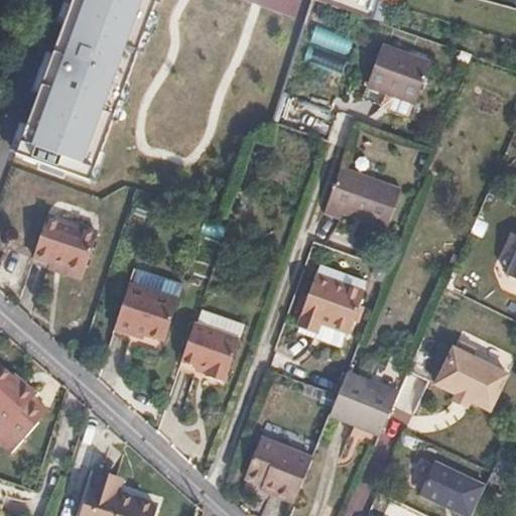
[(333,0),(375,13),(379,0),(73,0),(23,150),(107,174),(168,0),(333,0)]
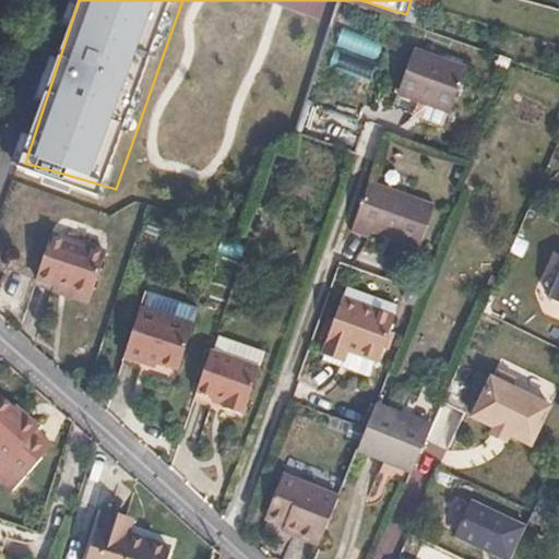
[(334,45),(367,56),(371,40),(339,30),(334,45)]
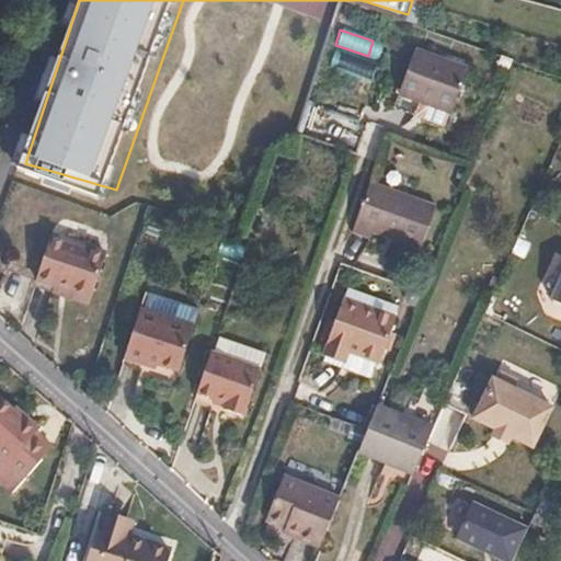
[(456,110),(470,66),(418,48),(402,92),(456,110)]
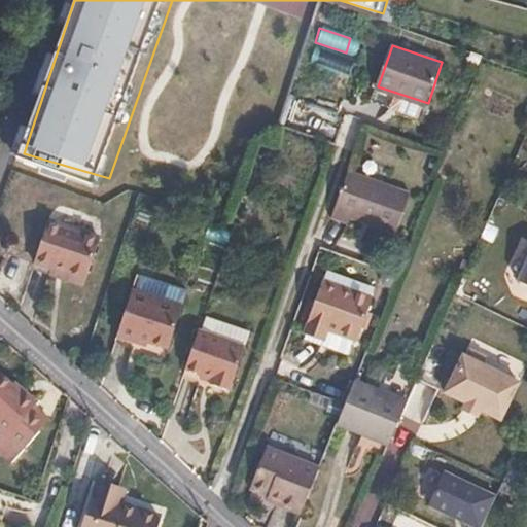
[(410,194),(349,170),(331,217),(339,219),(340,214),(395,235),(410,194)]
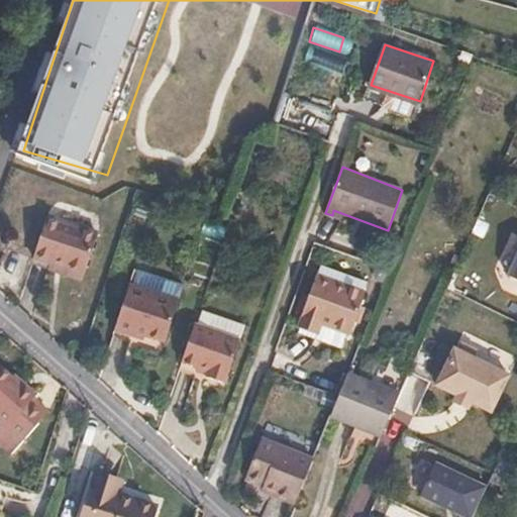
[(80,289),(94,244),(44,229),(32,269),(61,278),(60,282),(80,289)]
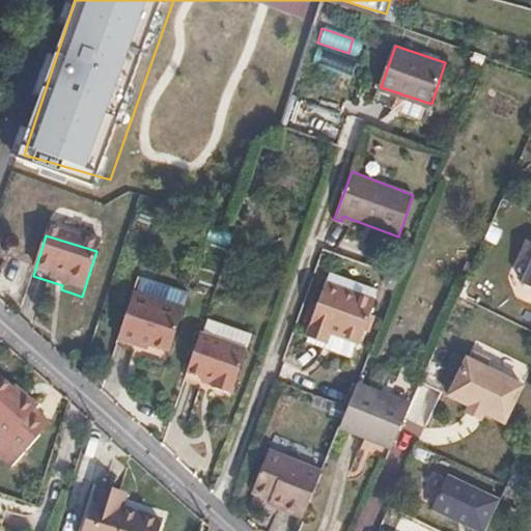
[(530,262),(522,283),(530,286),(530,262)]
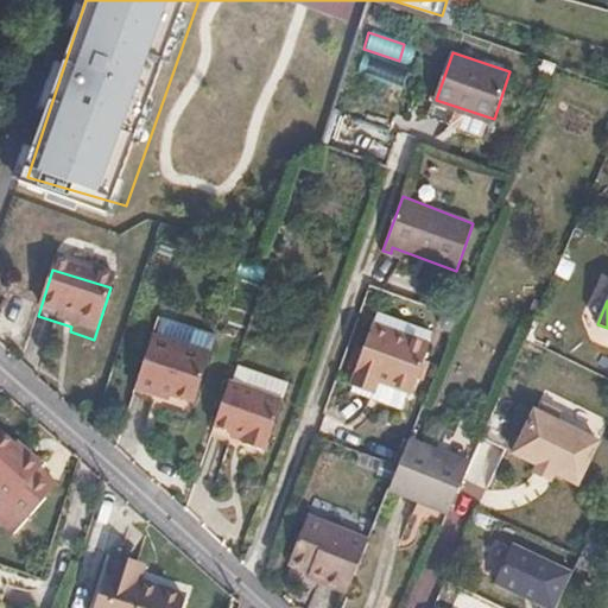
[(354,382),(382,392),(381,400),(405,407),(410,388),(415,388),(428,340),(373,323),(354,382)]
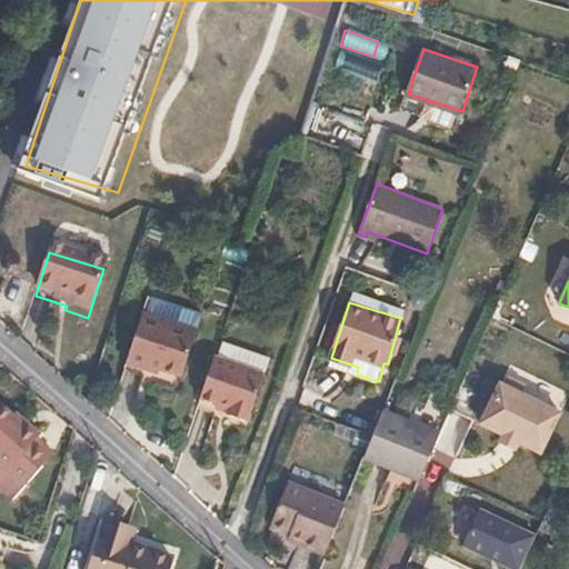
[(142,308),(126,360),(146,366),(148,359),(183,371),(197,327),(142,308)]
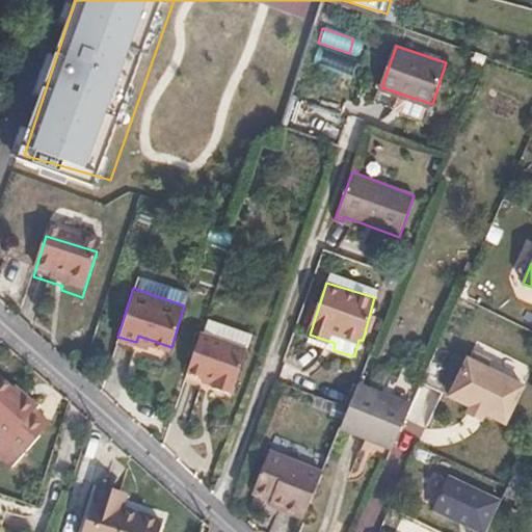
[(221,324),(208,320),(204,335),(217,339),(221,324)]
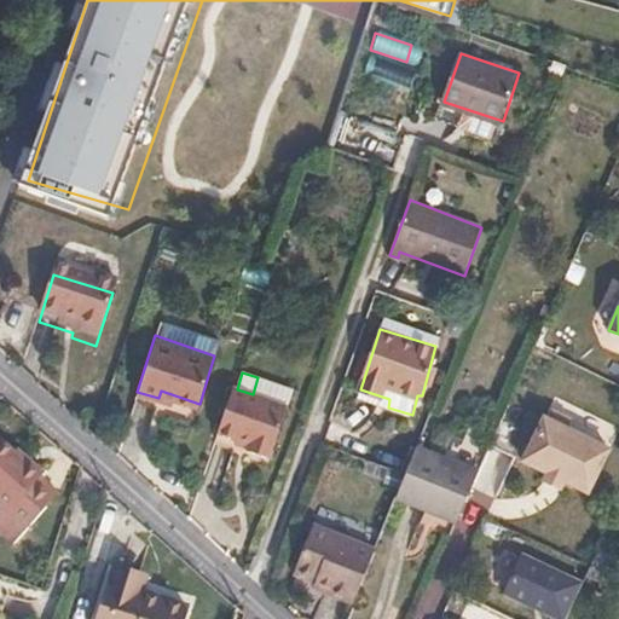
[(235,388),(219,433),(253,441),(250,450),(273,456),(288,405),(283,404),(288,387),(258,377),(253,394),(237,389),(235,388)]
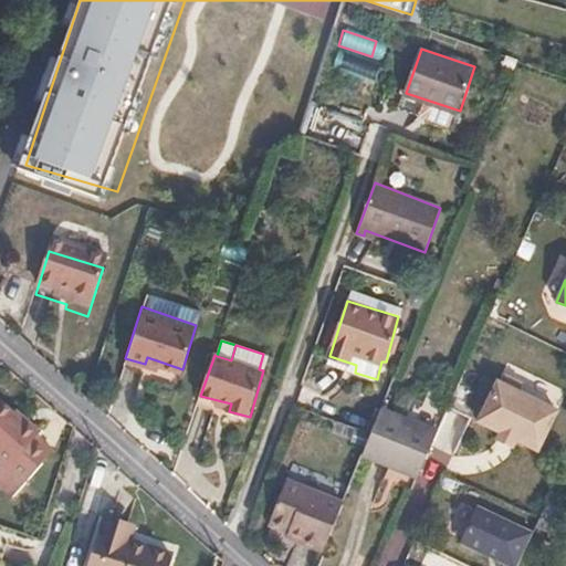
[(537,442),(556,402),(519,385),(521,376),(505,369),(499,375),(495,375),(478,413),(498,423),(494,431),(514,441),(517,433),(537,442)]
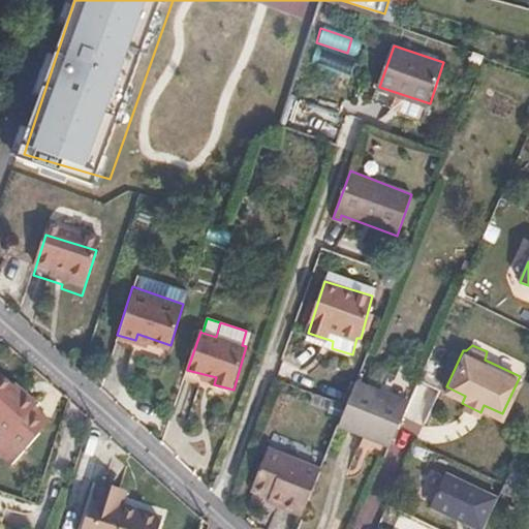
[(13,384),(0,370),(0,460),(1,461),(42,415),(27,401),(34,394),(19,379),(13,384)]
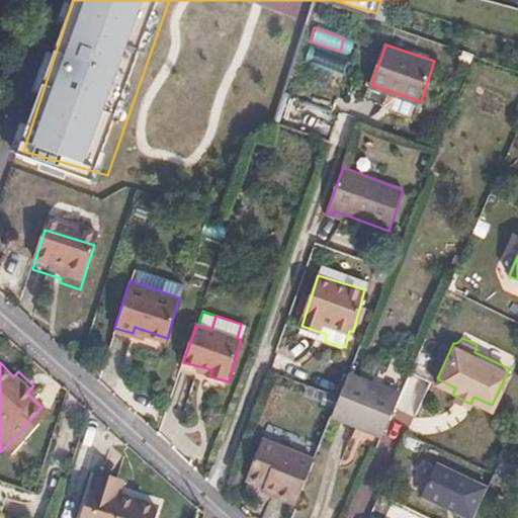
[(330,417),(380,437),(399,396),(346,374),(330,417)]
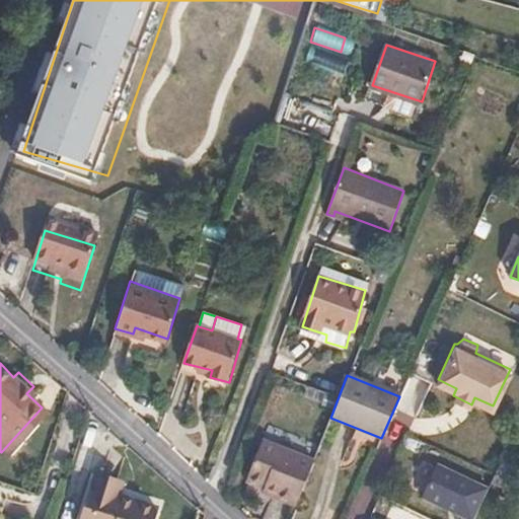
[(270,493),(295,504),(313,459),(264,438),(247,478),(272,487),(270,493)]
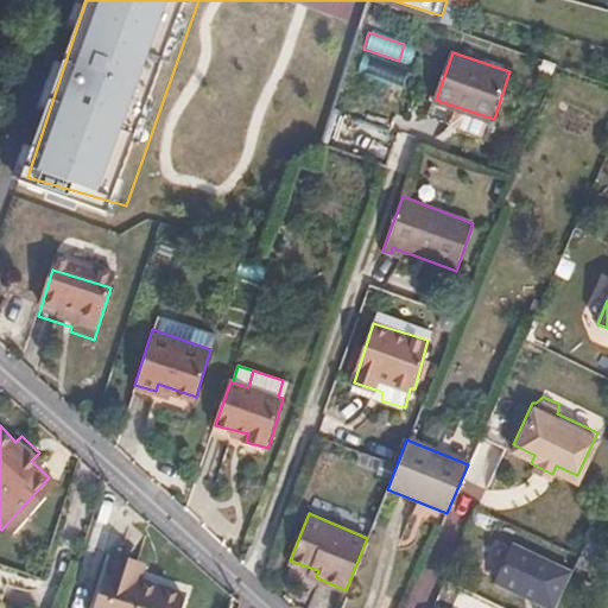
[(555,607),(571,570),(511,543),(494,581),(555,607)]
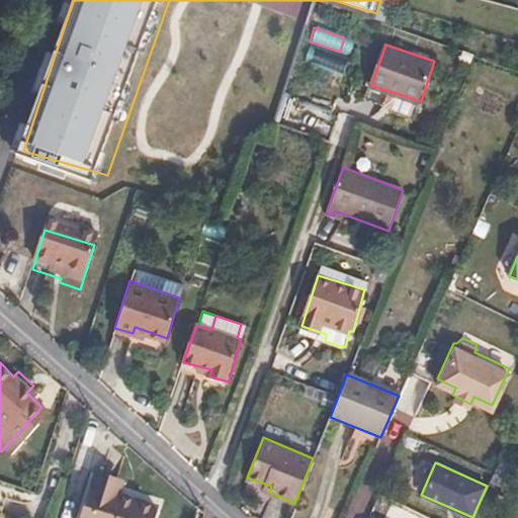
[(153,517),(155,511),(118,498),(121,488),(95,480),(84,517),(153,517)]
